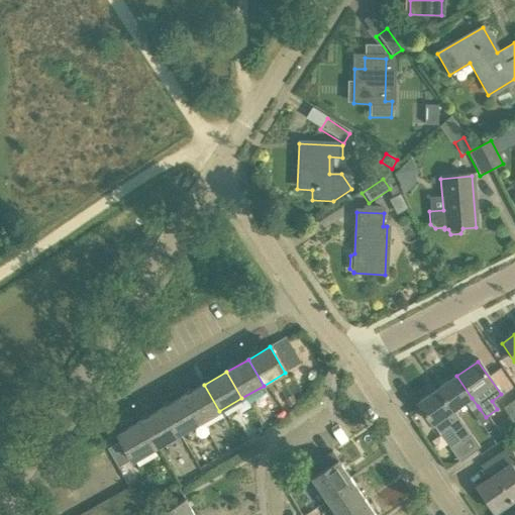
[(451,411),(451,412),(472,398),(456,376),(436,390),(451,411)]
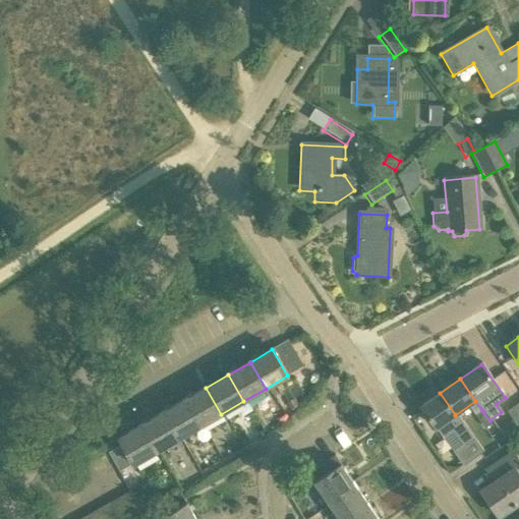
[(219,415),(221,414),(206,388),(183,400),(198,426),(219,415)]
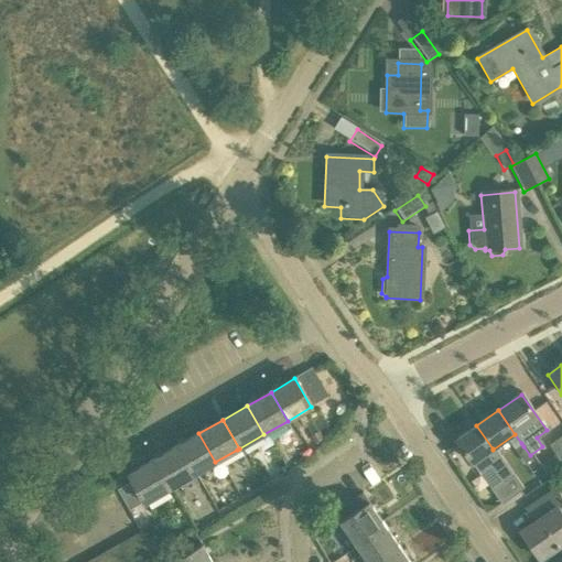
[(454,441),(471,465),(493,450),(493,449),(476,425),(454,441)]
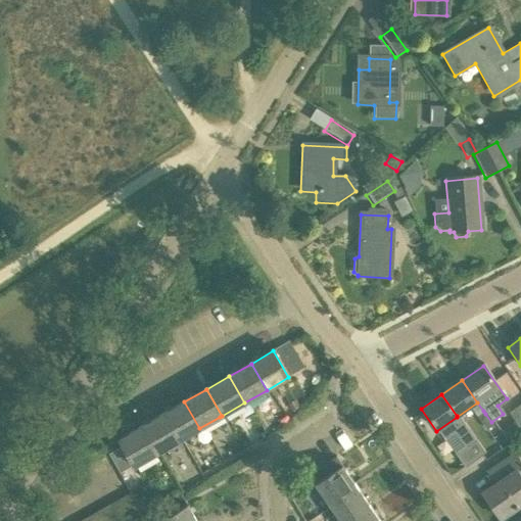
[(199,428),(184,401),(161,415),(177,441),(180,439),(199,428)]
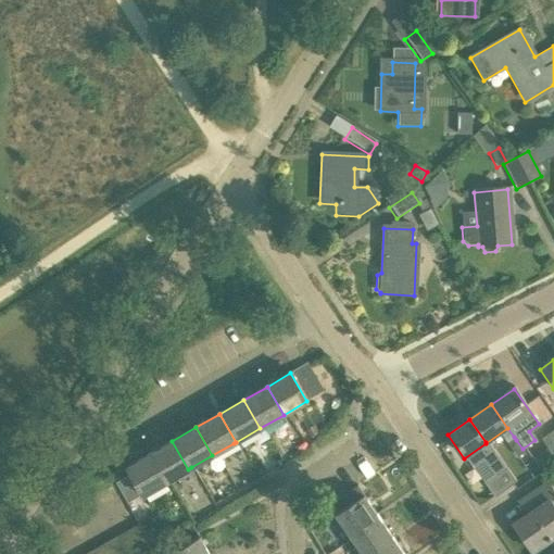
[(553,430),(540,440),(553,461),(553,430)]
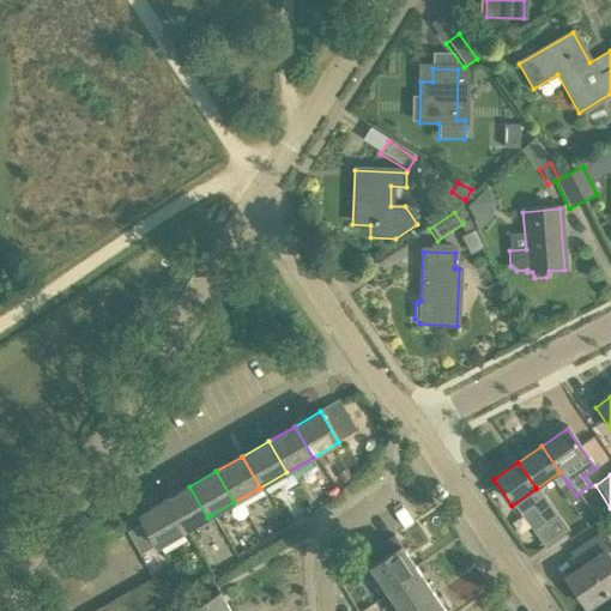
[(569,506),(579,498),(576,495),(569,485),(567,482),(557,488),(569,506)]
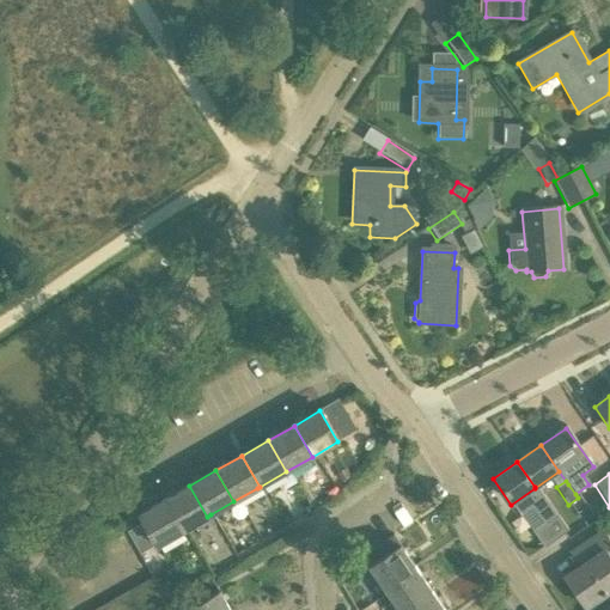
[(207,517),(189,486),(164,500),(182,531),(183,531),(207,517)]
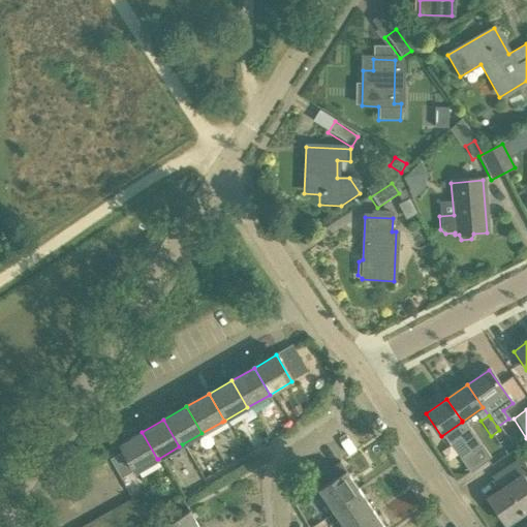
[(157,459),(142,432),(119,445),(134,472),(157,459)]
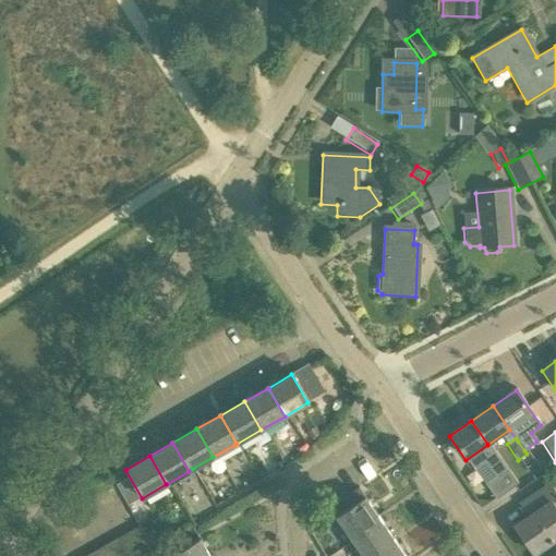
[(505,469),(483,484),(494,499),(516,484),(505,469)]
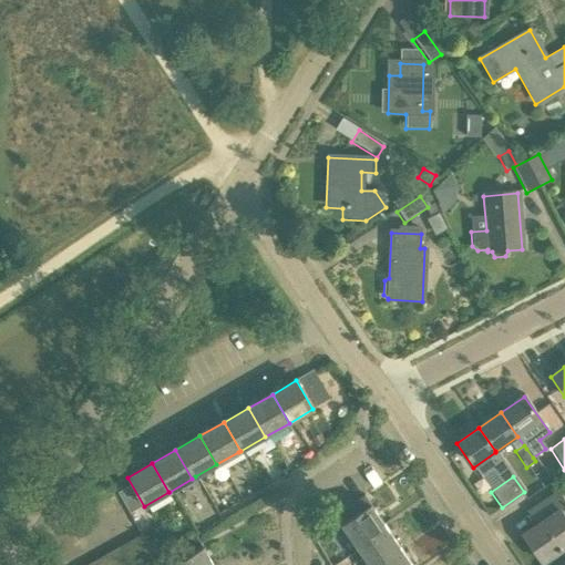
[(540,564),(564,545),(564,517),(561,512),(564,509),(564,503),(556,491),(530,510),(540,525),(525,534),(543,560),(538,563),(540,564)]
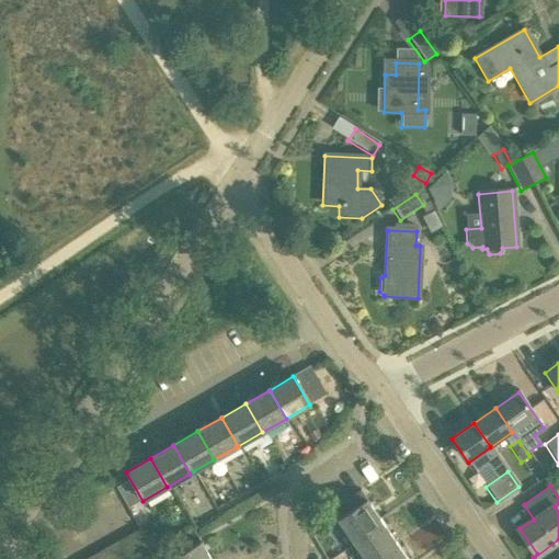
[(353,543),(381,524),(365,501),(338,520),(353,543)]
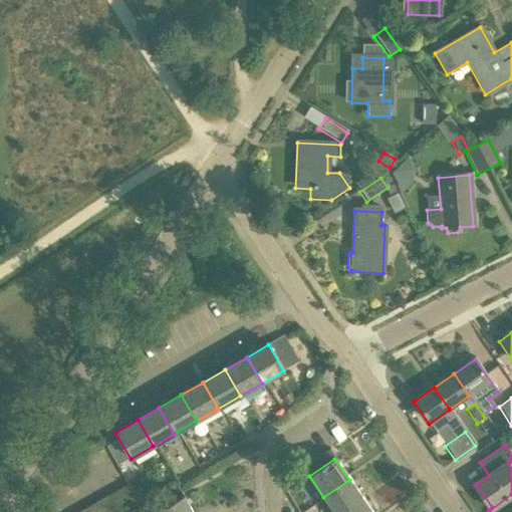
[(346,511),(363,501),(349,480),(323,497),(333,511),(346,511)]
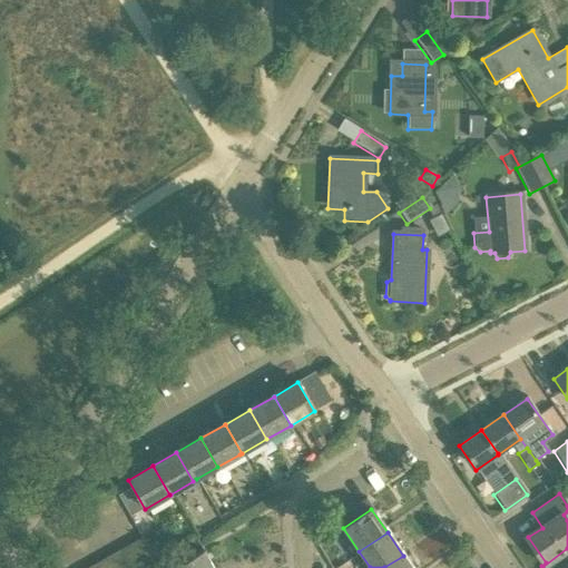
[(129,546),(140,567),(144,567),(154,561),(140,539),(129,546)]
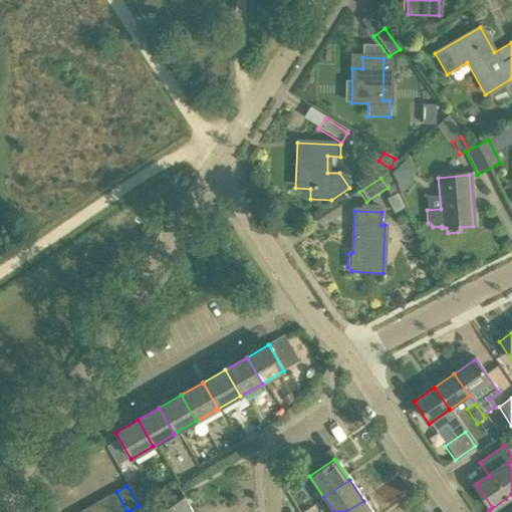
[(105,498),(113,511),(126,511),(116,492),(105,498)]
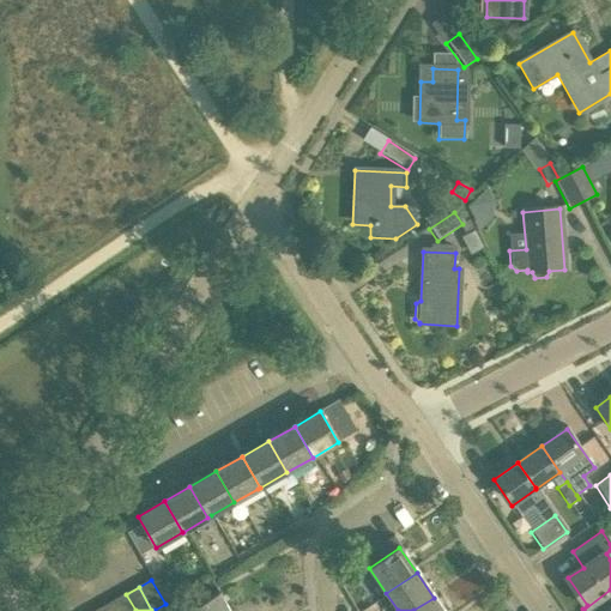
[(228,610),(218,593),(189,610),(228,610)]
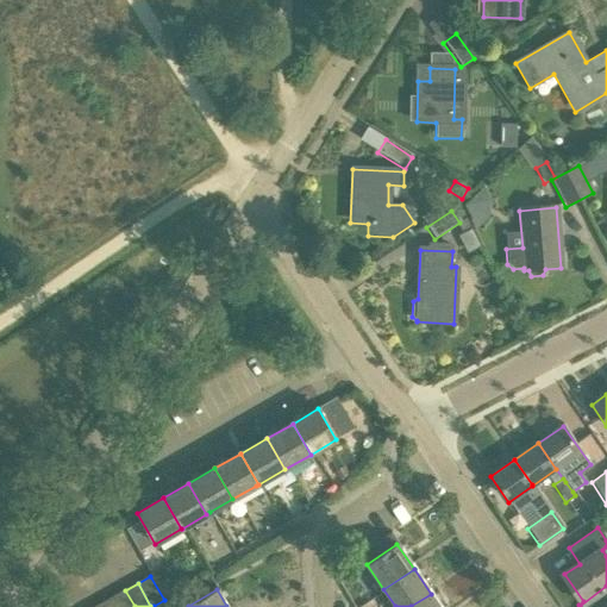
[(113,598),(118,606),(135,606),(125,590),(113,598)]
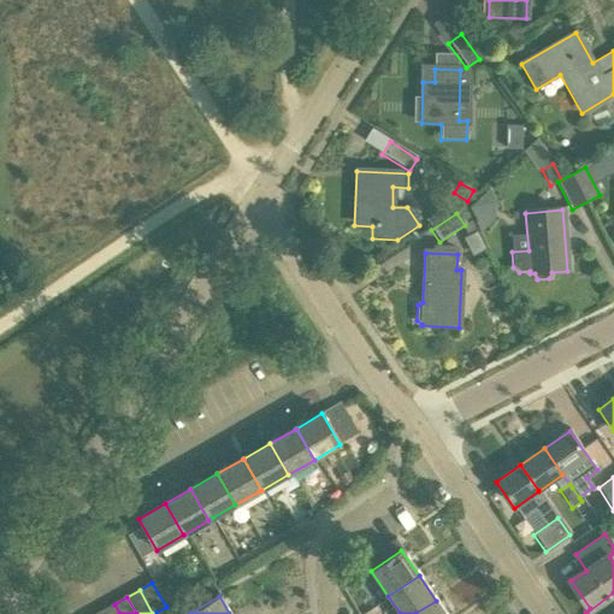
[(444,613),(436,601),(415,613),(444,613)]
